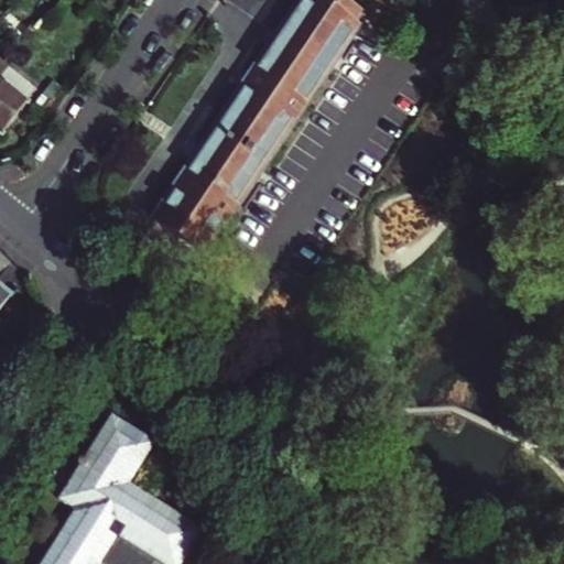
[(300,0),(152,217),(151,218),(202,252),(356,24),(349,20),(355,10),(339,0),(326,0),(324,4),(317,0),(300,0)]
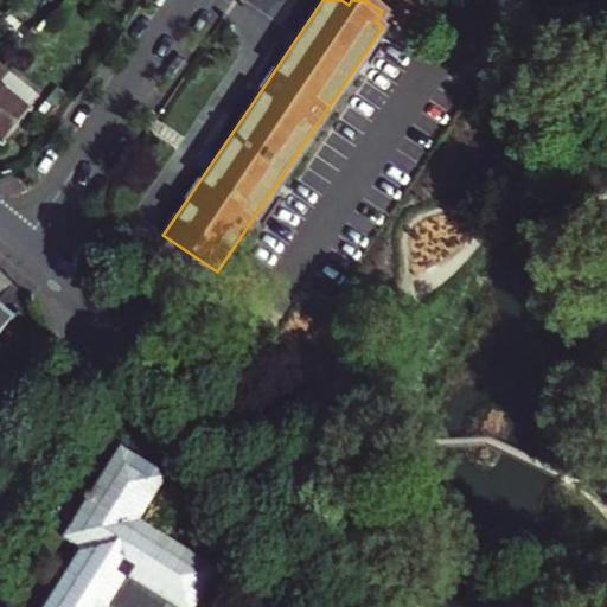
[(0,77),(0,139),(37,90),(8,68),(0,77)]
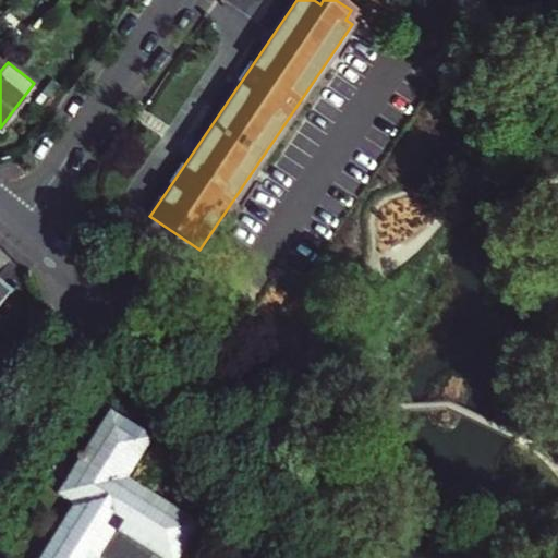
[(0,282),(0,301),(9,290),(0,282)]
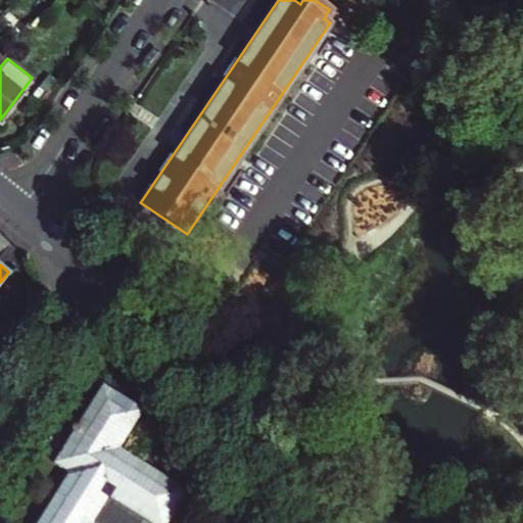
[(89,522),(108,493),(152,522),(161,522),(185,487),(117,444),(141,409),(102,383),(55,457),(70,466),(34,522),(89,522)]
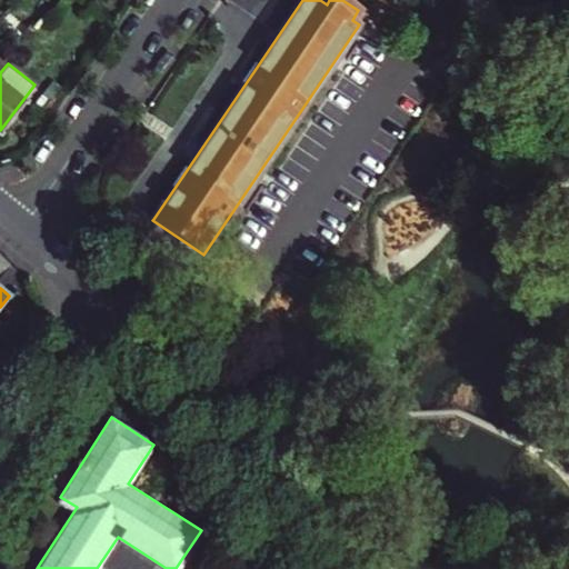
[(166,568),(118,537),(97,568),(166,568)]
